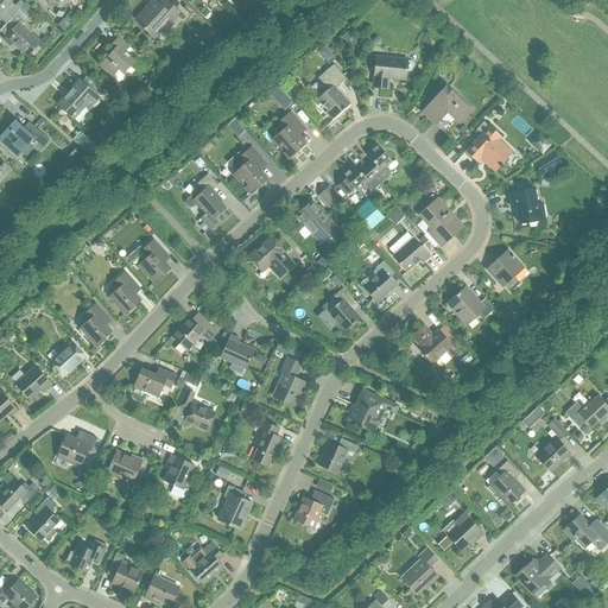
[(0,0),(0,16),(7,23),(17,13),(25,4),(20,0),(19,0),(16,5),(11,1),(12,1),(10,0),(0,0)]
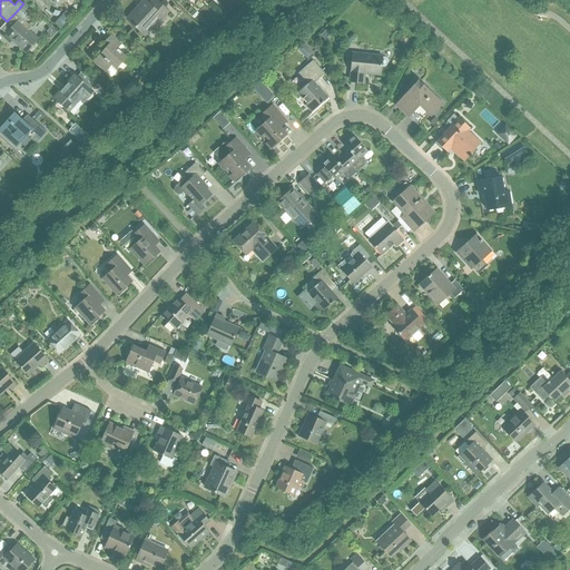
[(161,22),(169,13),(155,0),(149,6),(146,2),(138,11),(136,9),(128,19),(131,22),(130,23),(143,35),(158,19),(161,22)]
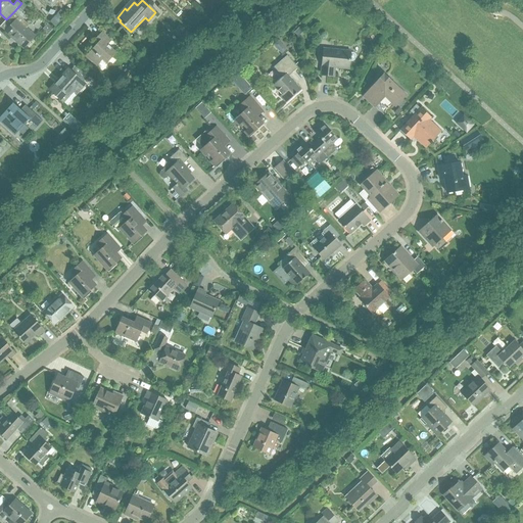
[(14,11),(6,19),(0,27),(5,32),(24,48),(27,45),(29,45),(30,44),(30,43),(29,42),(35,36),(26,28),(29,25),(14,11)]
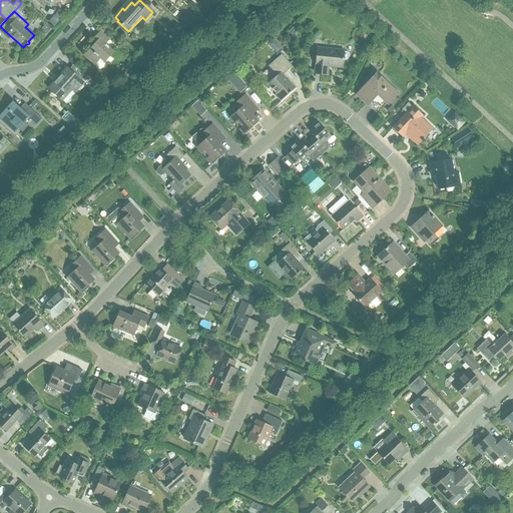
[(103,63),(113,52),(104,45),(108,40),(100,33),(92,41),(95,44),(84,56),(93,65),(99,59),(103,63)]
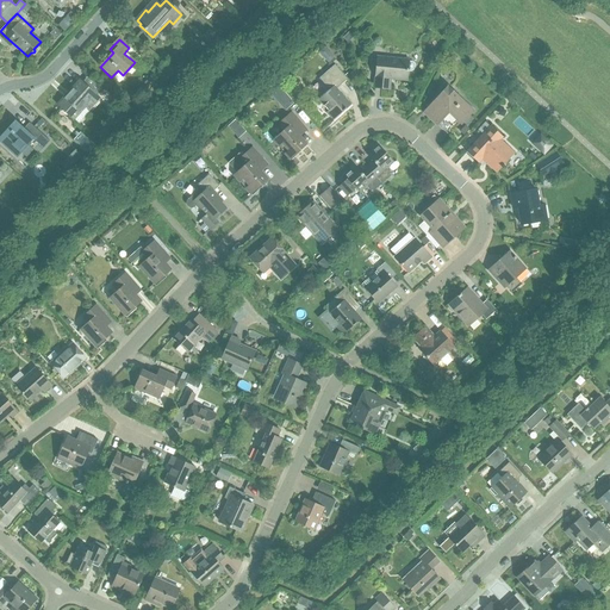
[(330,47),(323,50),(329,62),(336,58),(330,47)]
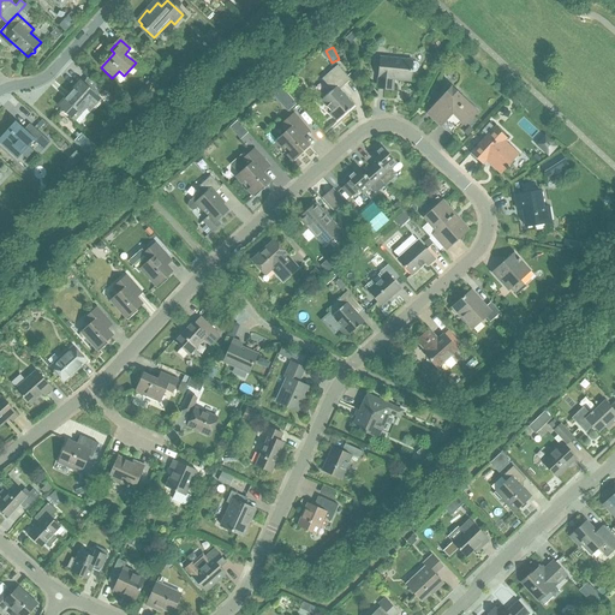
[(412,61),(412,60),(380,58),(377,89),(393,90),(393,79),(411,81),(411,71),(413,71),(416,71),(417,70),(418,69),(418,66),(418,64),(416,63),(415,61),(412,61)]
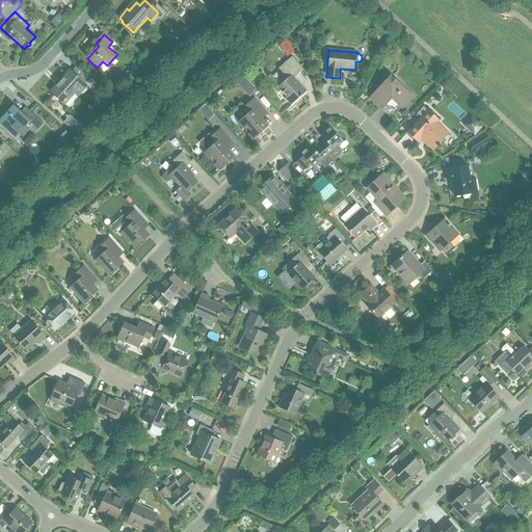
[(285,98),(291,105),(306,91),(293,78),(303,69),(292,56),(278,69),(287,78),(277,86),(286,97),(285,98)]
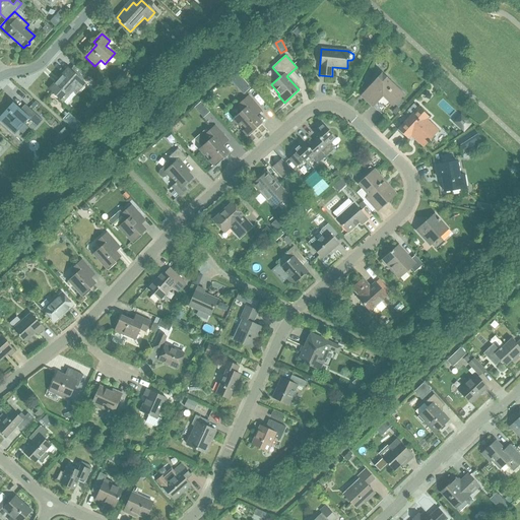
[(75,94),(84,84),(69,69),(50,90),(62,102),(72,91),(75,94)]
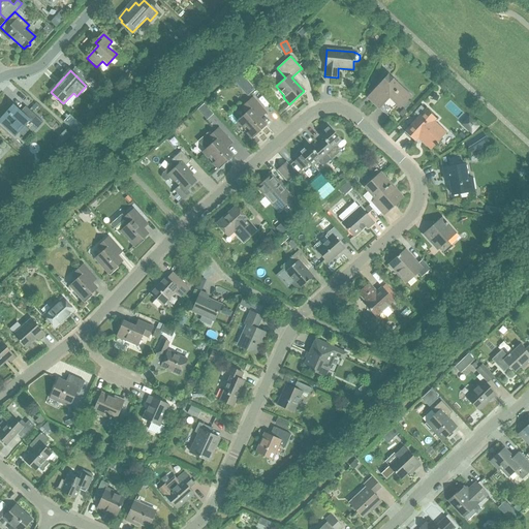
[(400,106),(410,95),(387,74),(367,97),(379,109),(383,104),(382,103),(389,96),(400,106)]
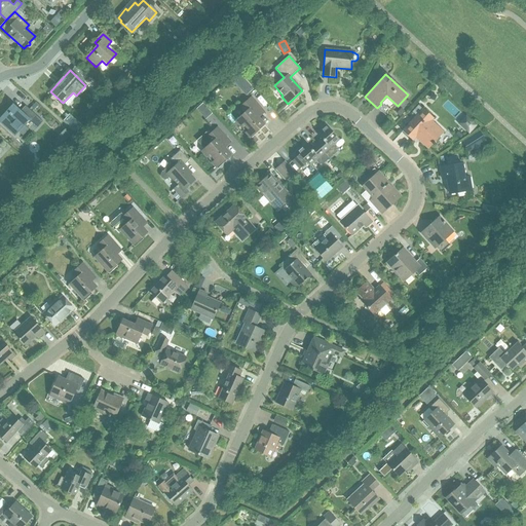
[(237,79),(246,94),(253,89),(245,75),(237,79)]
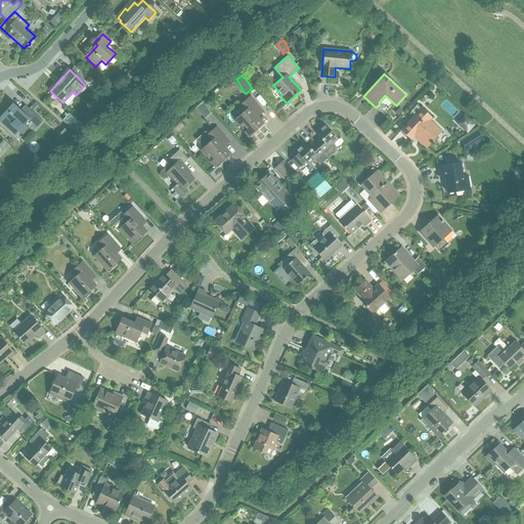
[(97,100),(104,106),(113,97),(106,91),(97,100)]
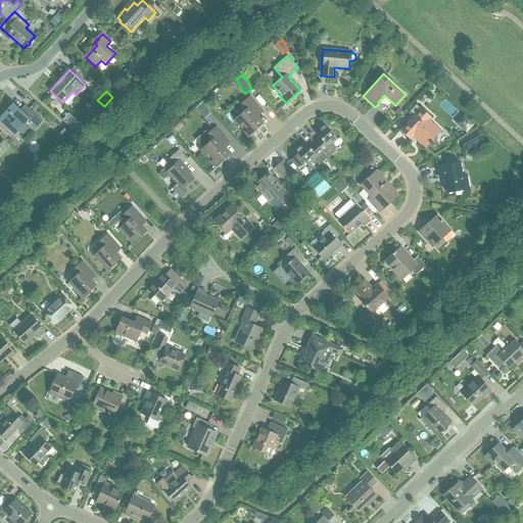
[(257,129),(263,124),(253,113),(259,108),(250,97),(240,105),(245,110),(236,119),(241,124),(239,126),(248,136),(256,128),(257,129)]
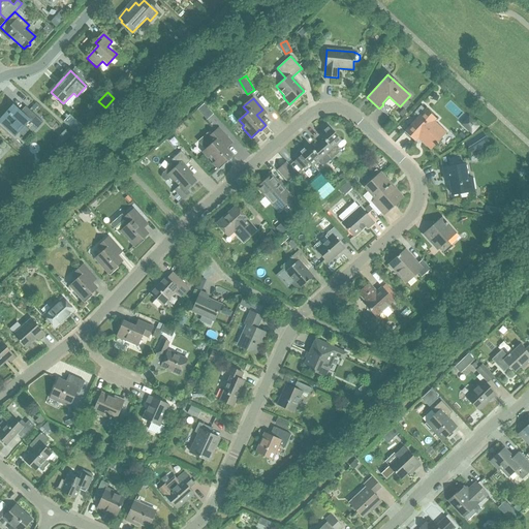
[(203,115),(210,109),(205,102),(197,109),(203,115)]
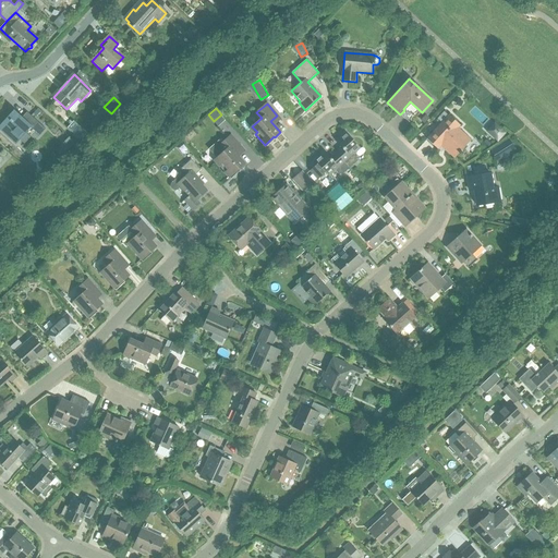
[(14,111),(0,125),(0,131),(15,145),(25,133),(31,137),(34,133),(37,137),(45,130),(31,117),(25,122),(14,111)]
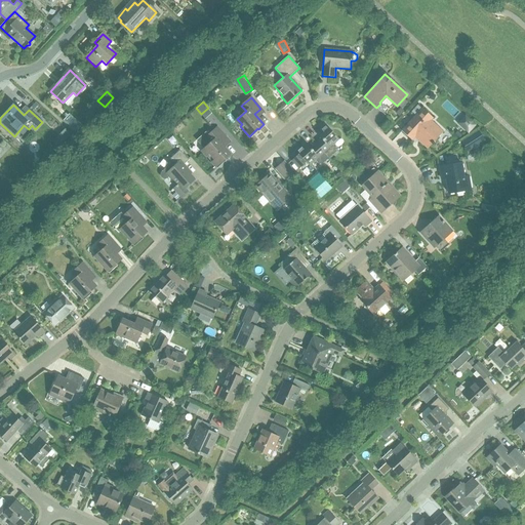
[(400,108),(396,113),(399,116),(404,112),(400,108)]
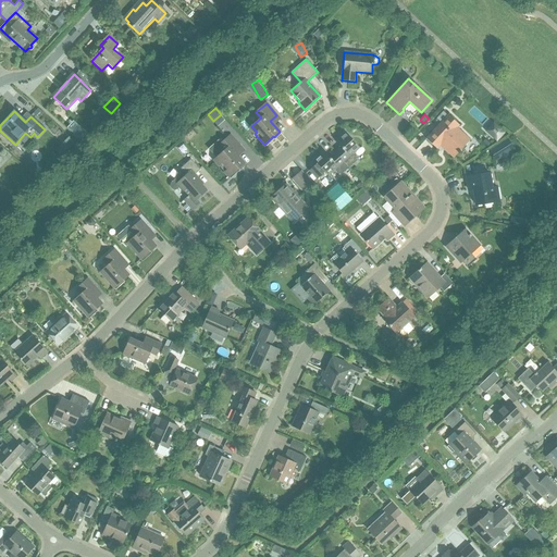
[(440,145),(454,158),(470,140),(456,127),(459,125),(448,115),(426,139),(436,149),(440,145)]
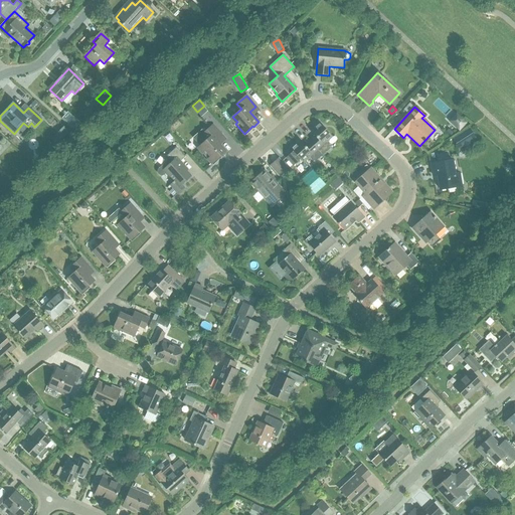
[(318,140),(313,145),(322,155),(331,147),(326,142),(332,137),(319,122),(310,130),(318,140)]
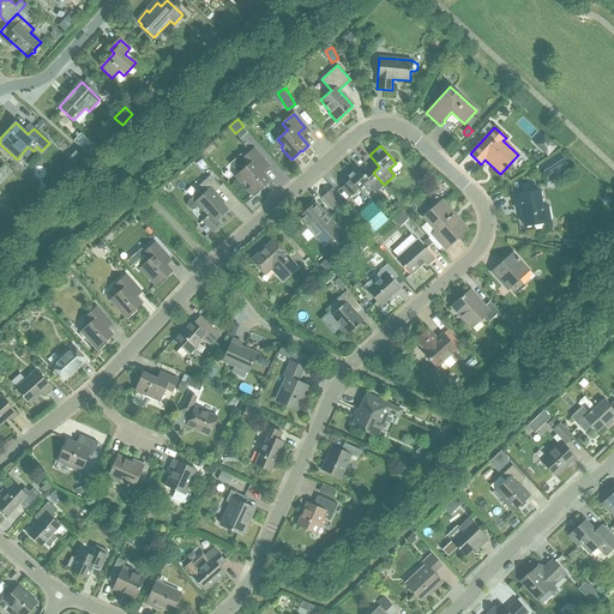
[(232,164),(239,173),(238,175),(244,181),(241,182),(252,194),(262,186),(263,186),(269,180),(259,169),(266,162),(254,149),(242,158),(240,156),(232,164)]
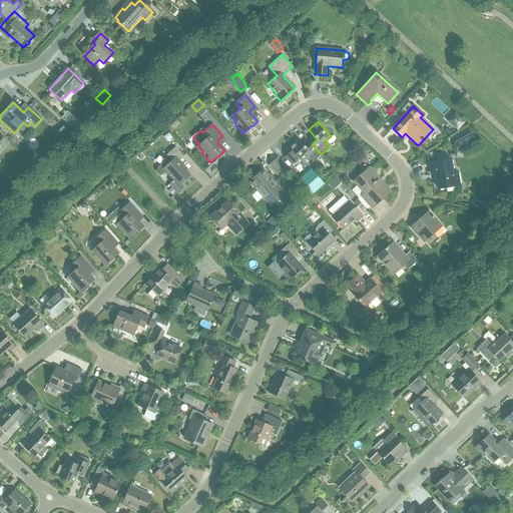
[(62,127),(56,132),(61,137),(67,132),(62,127)]
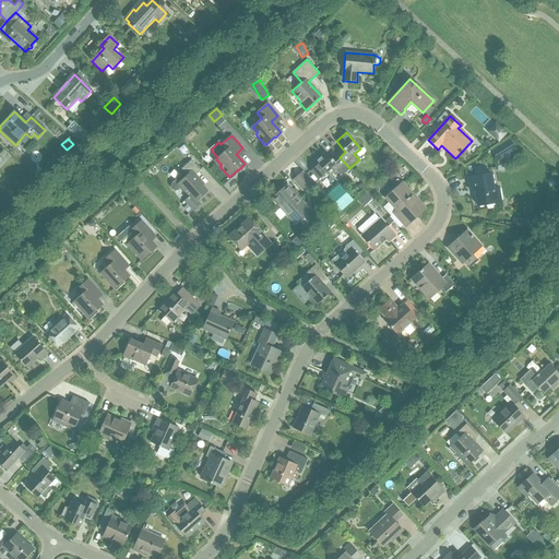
[(510,139),(492,150),(499,161),(503,157),(504,159),(511,156),(510,154),(518,150),(510,139)]
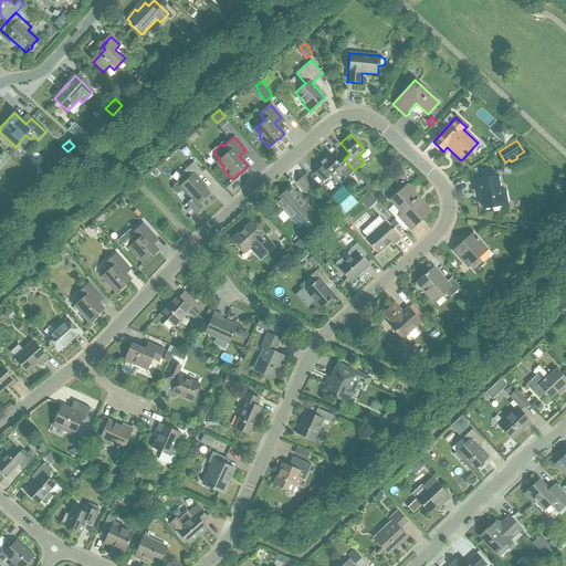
[(354,170),(344,159),(338,164),(328,154),(318,163),(322,166),(314,174),(322,182),(329,175),(333,179),(339,173),(345,178),(354,170)]
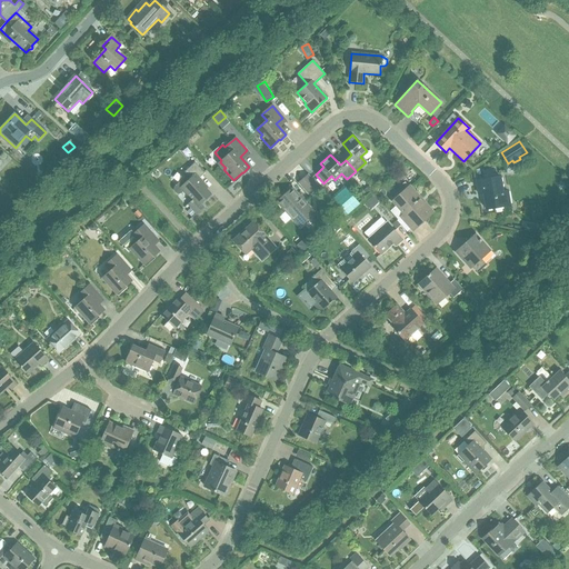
[(180,193),(185,191),(192,200),(188,205),(197,215),(203,208),(201,205),(211,195),(198,179),(205,173),(195,162),(185,172),(190,178),(187,180),(185,178),(175,187),(173,189),(173,191),(176,193),(178,195),(180,193)]
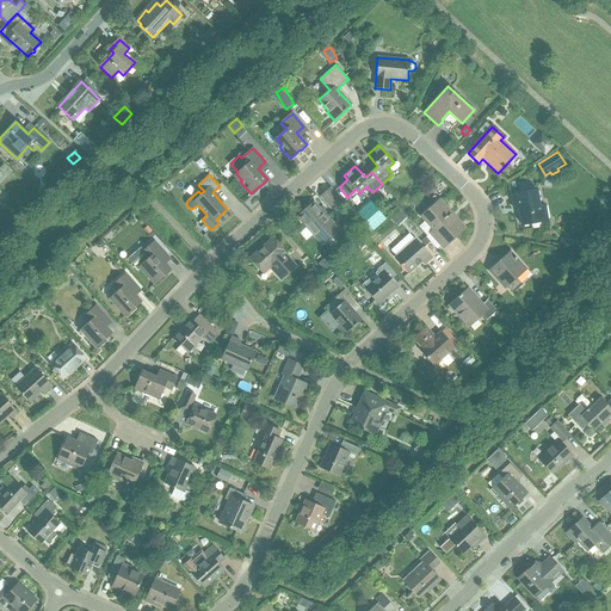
[(320,197),(331,209),(341,198),(331,187),(320,197)]
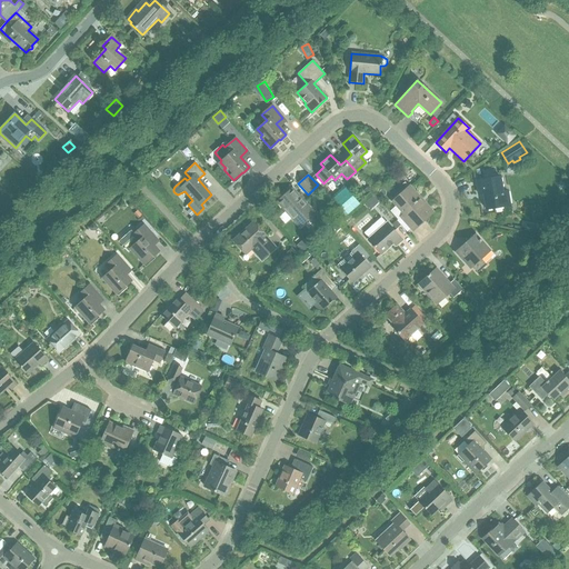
[(485,199),(486,210),(509,206),(507,190),(502,191),(500,177),(476,180),(478,195),(487,192),(488,199),(485,199)]
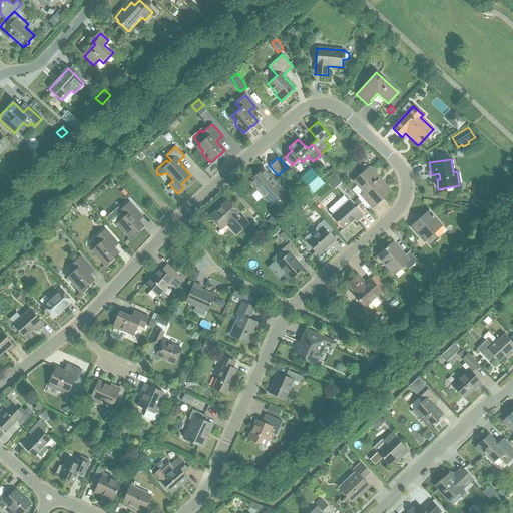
[(328,172),(331,176),(336,171),(333,168),(328,172)]
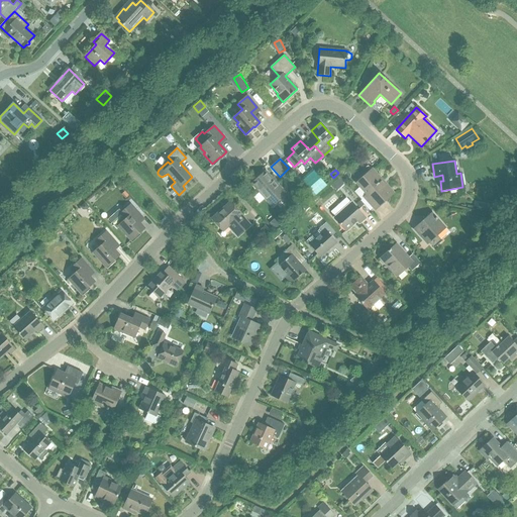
[(364,197),(375,209),(393,193),(372,170),(357,183),(368,194),(364,197)]
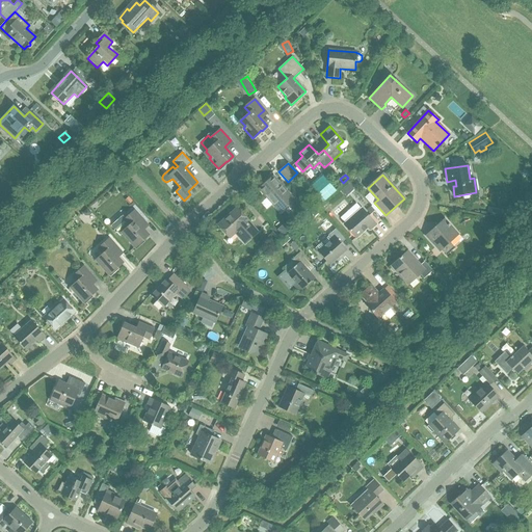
[(260,188),(276,208),(281,212),(293,200),(272,177),(260,188)]
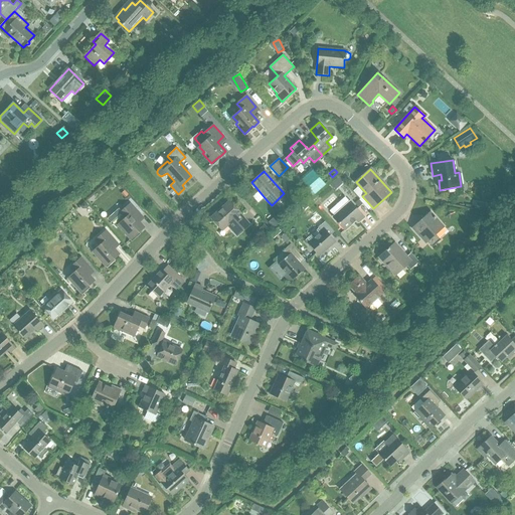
[(311,173),(302,182),(313,194),(322,185),(315,178),(311,173)]
